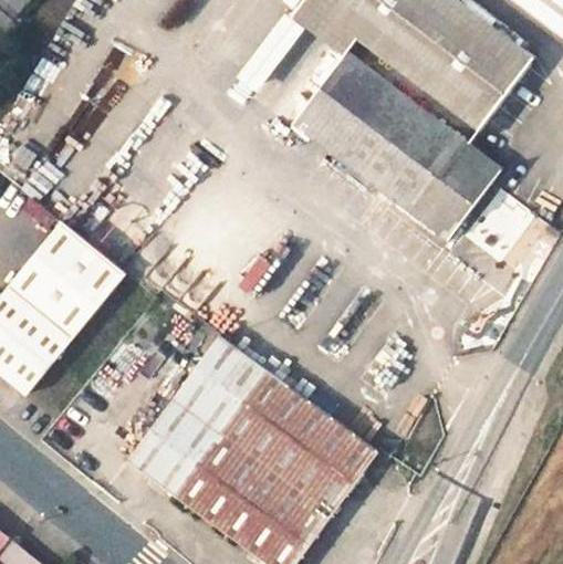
[(467,148),(532,63),(450,0),(304,0),(290,19),(340,59),(289,126),(444,244),(499,174),(467,148)]
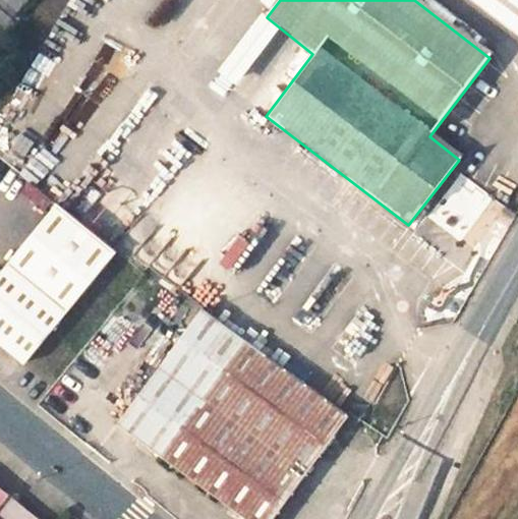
[(517,0),(476,0),(517,30),(517,0)]
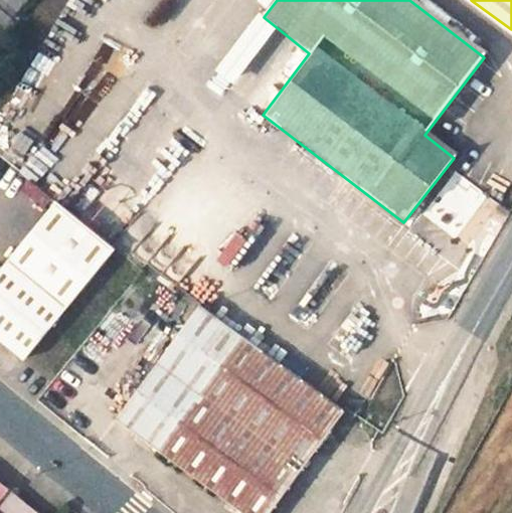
[(0,337),(25,358),(114,249),(55,202),(0,270),(0,337)]
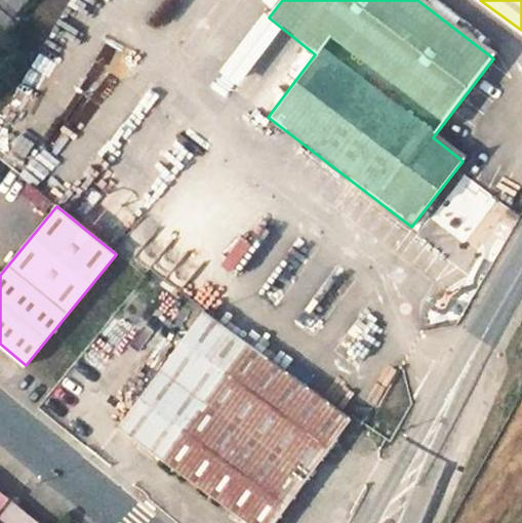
[(124,430),(249,522),(271,522),(351,417),(209,315),(124,430)]
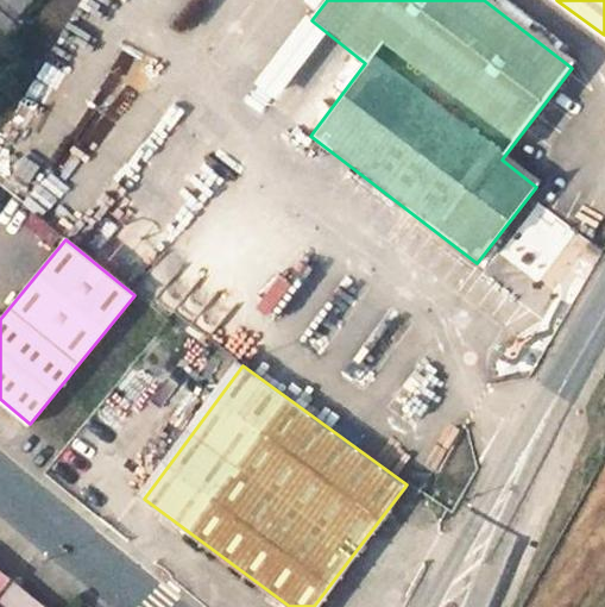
[(31,606),(0,581),(0,606),(31,606)]
